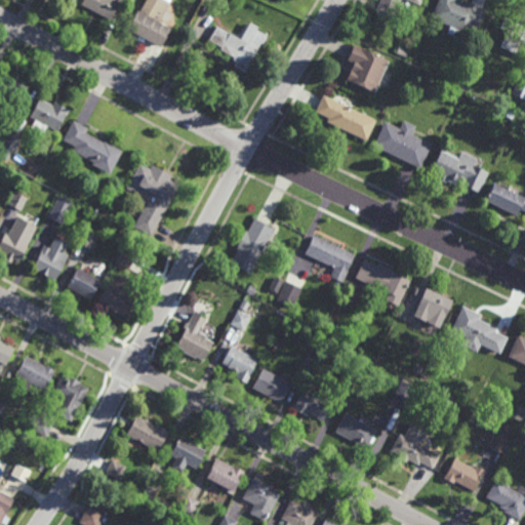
[(119,0),(110,19),(80,4),(82,0),(119,0)]
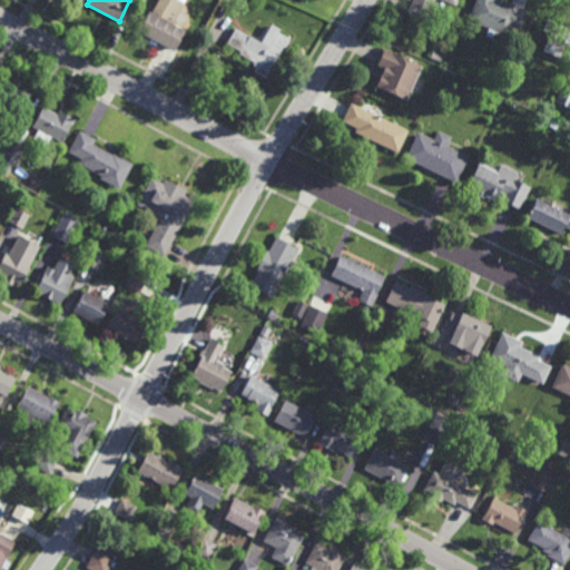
[(458,0),(455,7),(439,0),(435,0),(426,22),(408,15),(413,0),(458,0)]
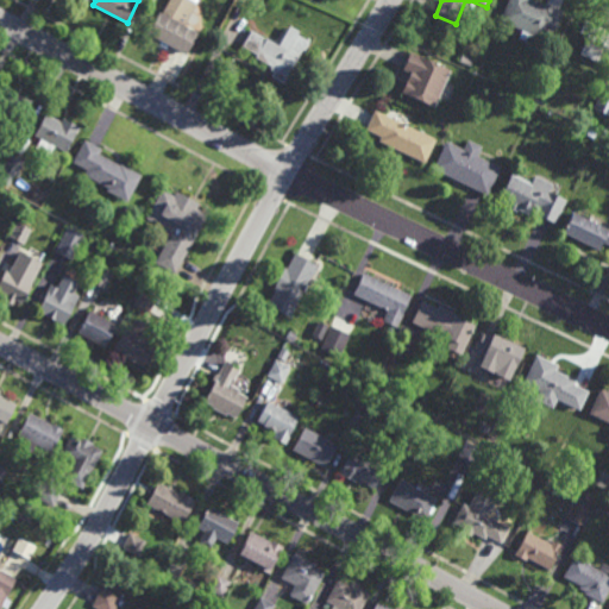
[(528,0),(544,7),(545,5),(562,12),(554,31),(546,29),(542,37),(501,20),(508,0),(528,0)]
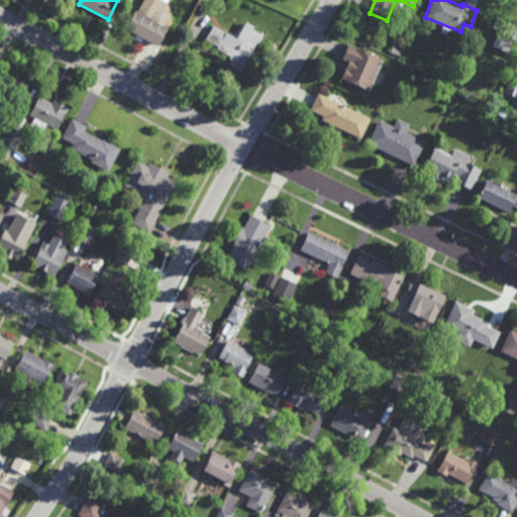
[(145,16),(167,27),(157,45),(124,28),(134,11),(135,11),(138,4),(149,10),(145,16)]
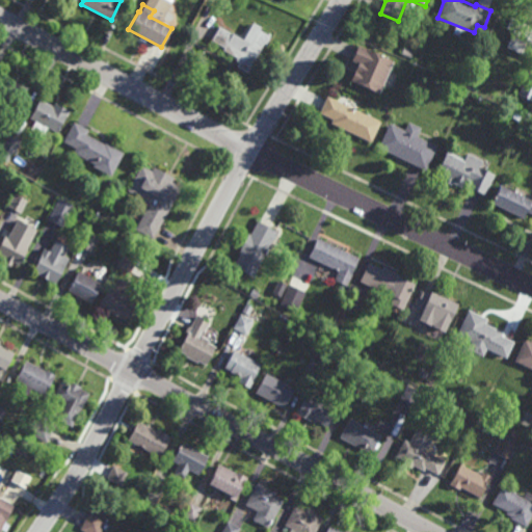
[(531,58),(506,47),(513,31),(506,28),(511,17),(529,25),(528,27),(531,28),(531,58)]
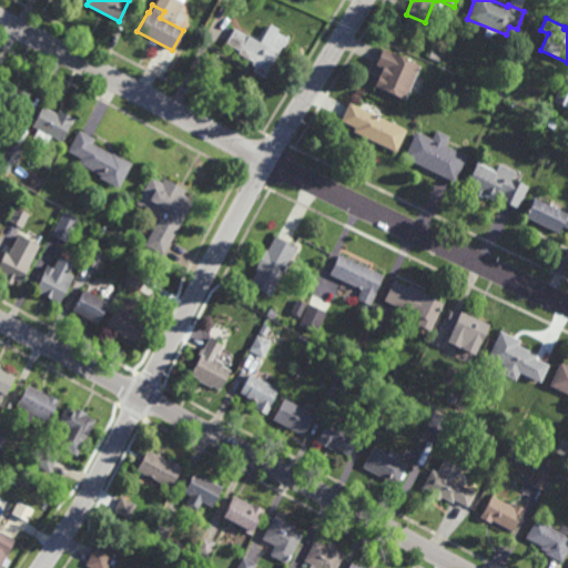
[(283,48),(282,47),(264,78),(252,71),(254,68),(251,66),(252,63),(245,59),(237,54),(239,52),(224,44),(233,30),(246,37),(247,36),(257,42),(267,24),(279,30),(277,33),(287,39),(283,48)]
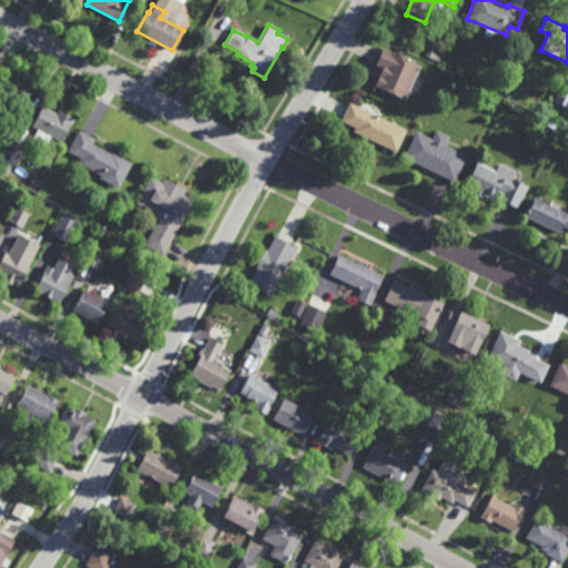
[(405,99),(374,84),(383,66),(376,62),(383,47),(421,64),(405,99)]
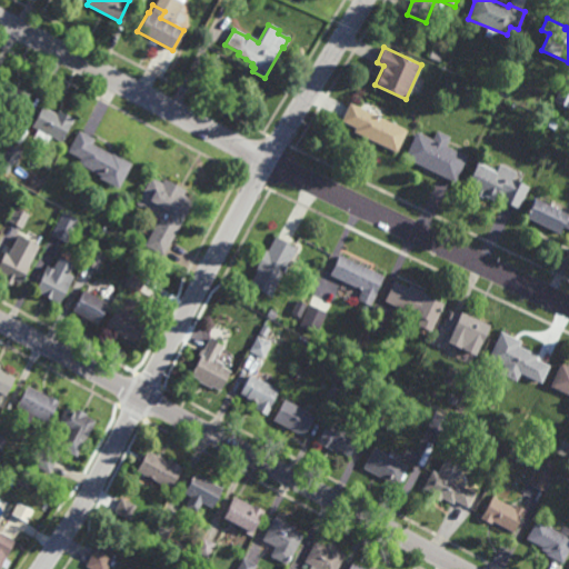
[(439,61),(429,57),(431,50),(442,55),(439,61)]
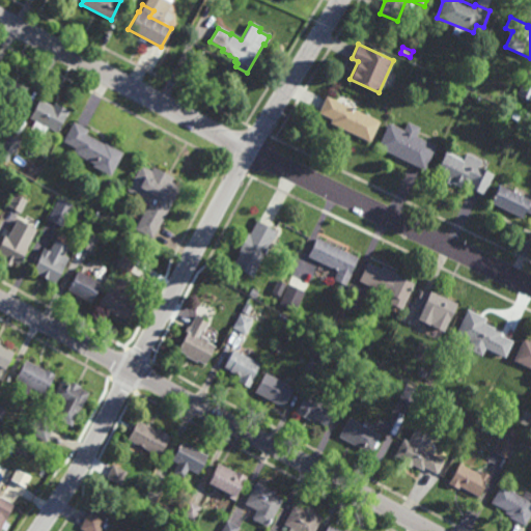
[(27,87),(16,110),(0,101),(0,76),(12,83),(14,81),(27,87)]
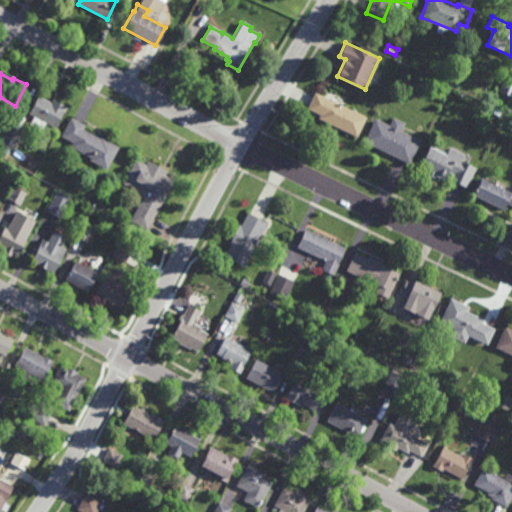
[(511,96),(498,90),(506,73),(511,75),(511,96)]
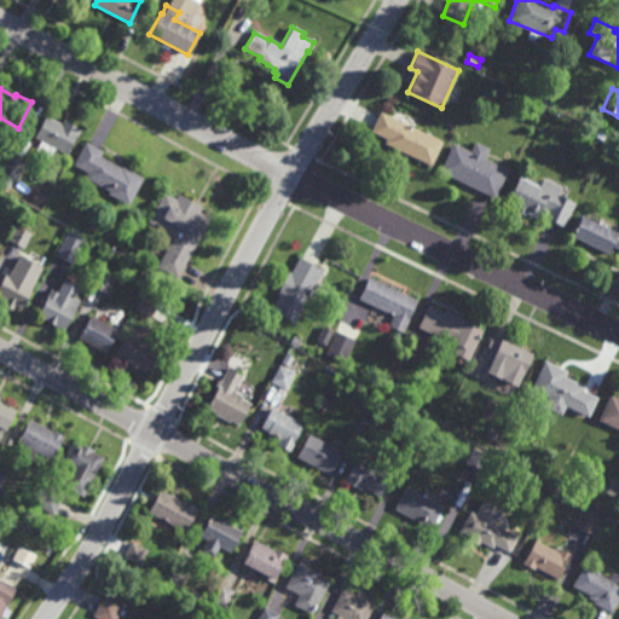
[(432,165),(385,143),(387,138),(371,131),(381,111),(443,142),(432,165)]
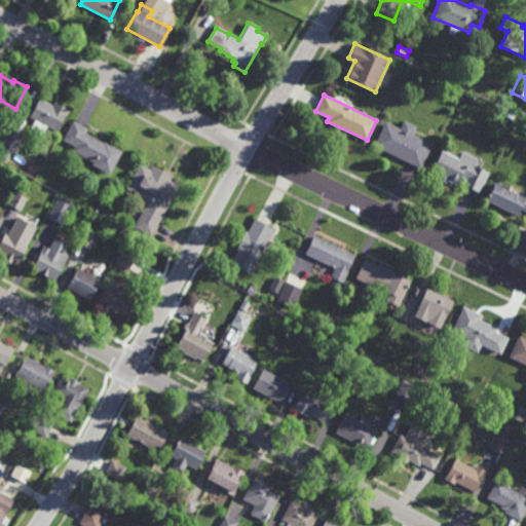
[(51,106),(53,102),(68,110),(57,132),(47,125),(42,134),(31,127),(35,119),(30,116),(39,99),(51,106)]
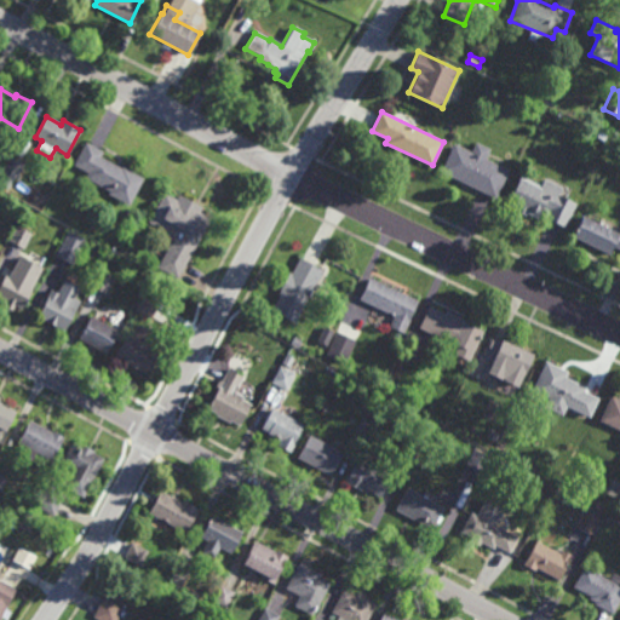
[(121,168),(122,167),(143,178),(128,205),(108,194),(109,191),(84,177),(87,172),(73,165),(85,142),(103,153),(101,158),(121,168)]
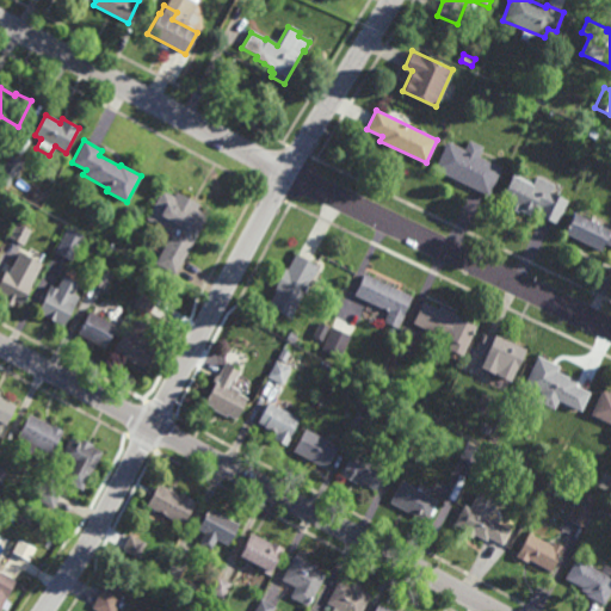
[(479,156),(501,167),(488,196),(433,168),(448,141),(464,149),(469,140),(483,147),(479,156)]
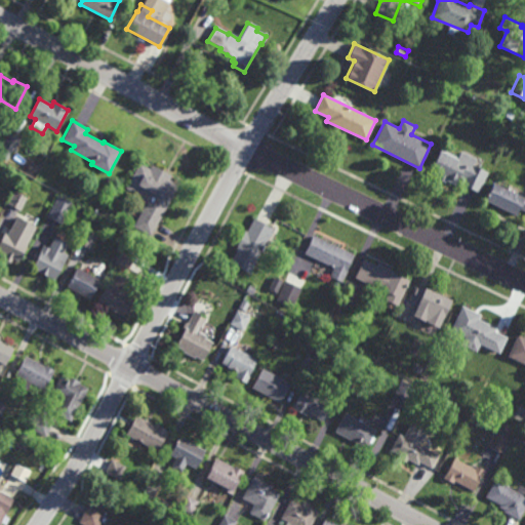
[(14,153),(2,146),(8,132),(22,138),(14,153)]
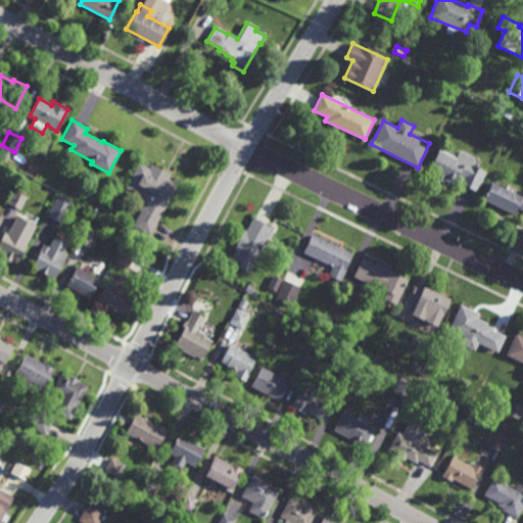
[(457,156),(460,150),(475,158),(473,164),(486,171),(476,191),(459,183),(462,177),(458,176),(455,184),(444,179),(443,181),(435,178),(436,176),(428,172),(439,148),(457,156)]
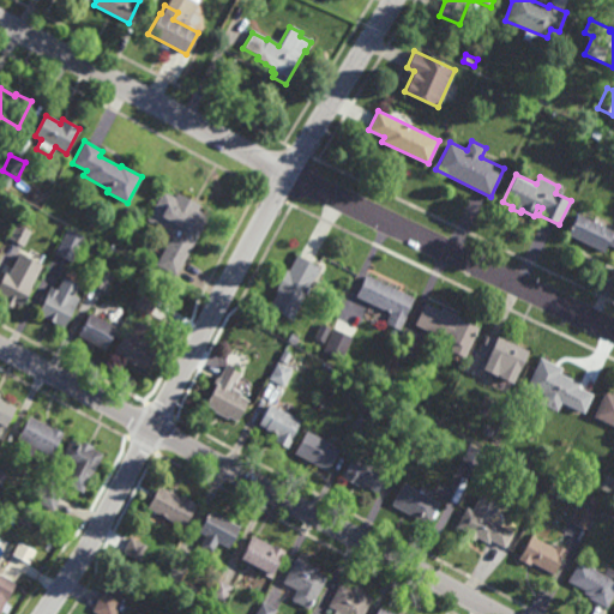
[(175,197),(178,193),(200,206),(198,210),(209,216),(176,276),(156,265),(170,239),(160,233),(162,230),(146,221),(163,191),(175,197)]
